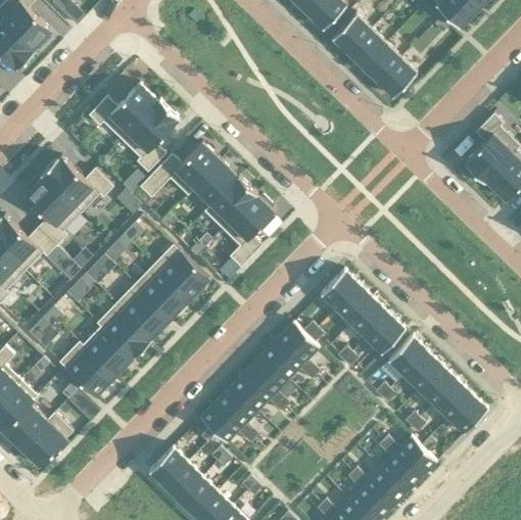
[(4,0),(0,5),(0,18),(32,50),(35,47),(37,49),(50,37),(47,34),(50,31),(28,8),(35,0),(4,0)]
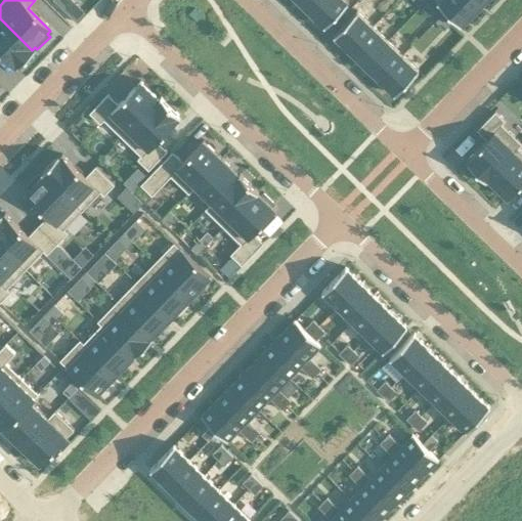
[(293,0),(307,14),(320,0),(293,0)]
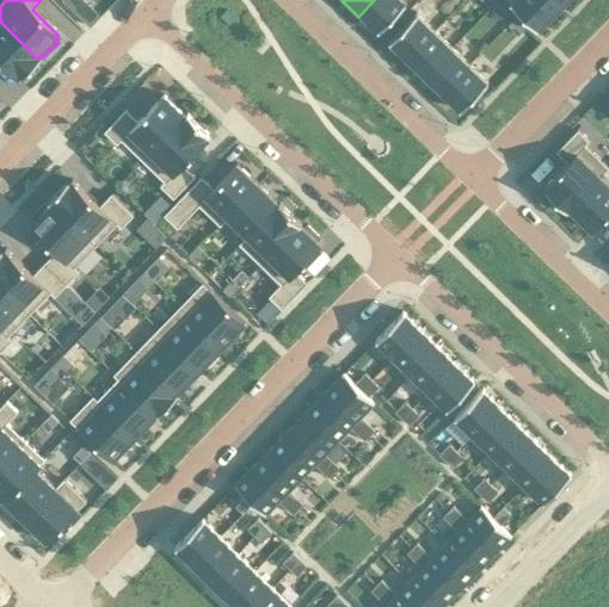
[(405,6),(398,0),(374,0),(358,17),(377,35),(405,6)]
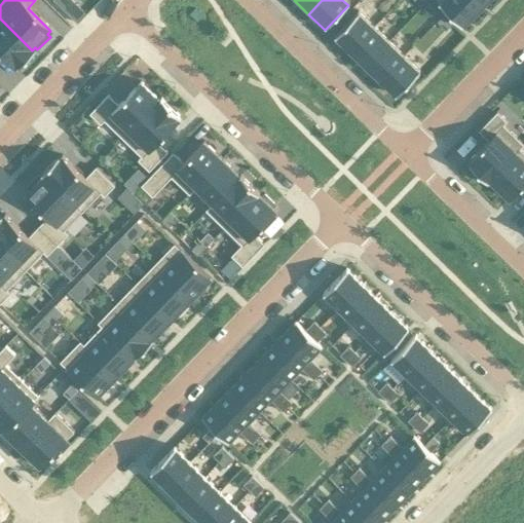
[(420,9),(426,3),(422,0),(411,0),(411,1),(420,9)]
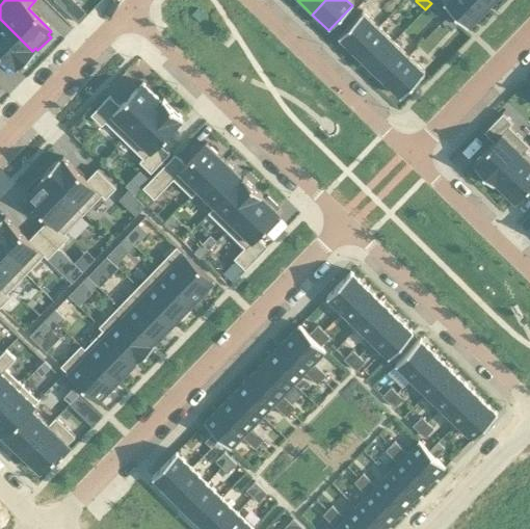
[(482,14),(469,0),(447,0),(442,5),(468,29),(482,14)]
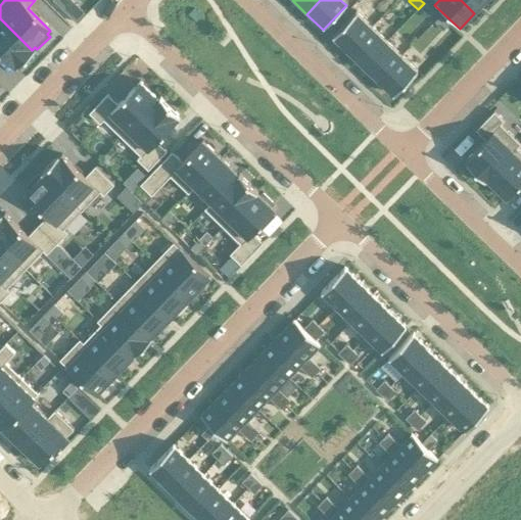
[(486,0),(461,0),(474,13),(486,0)]
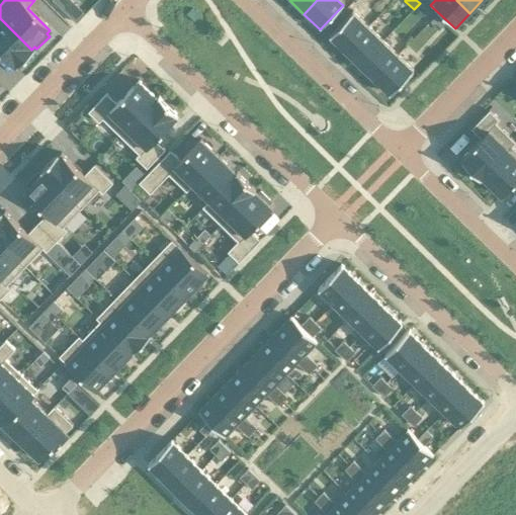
[(429,12),(420,3),(414,9),(423,18),(429,12)]
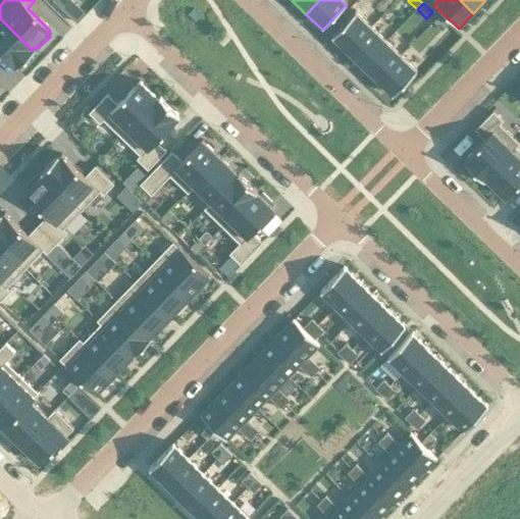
[(76,10),(68,18),(75,26),(84,16),(76,10)]
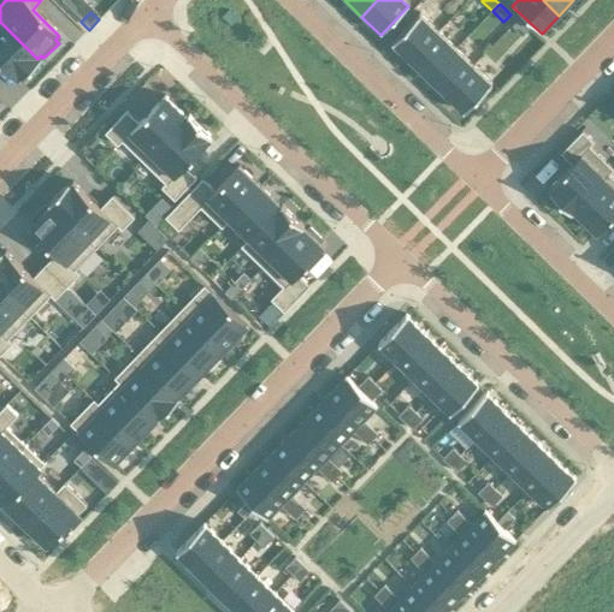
[(408,63),(437,34),(418,16),(390,45),(408,63)]
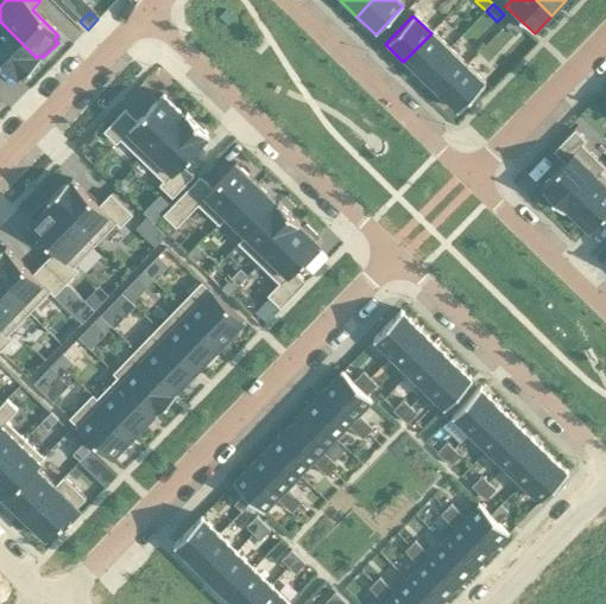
[(521,31),(510,20),(504,27),(515,38),(521,31)]
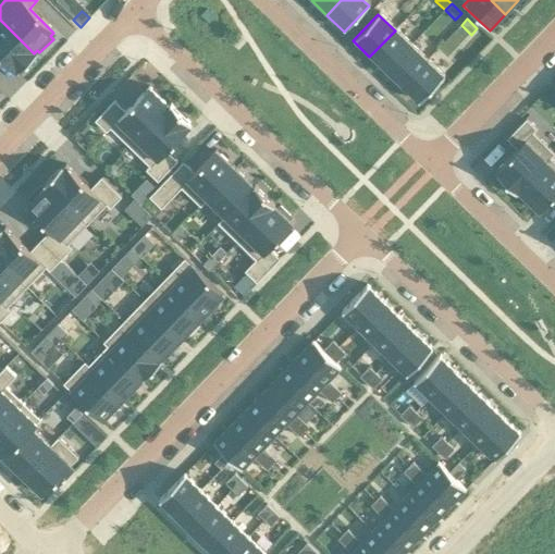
[(0,59),(14,73),(15,72),(17,73),(36,54),(34,53),(0,20),(0,59)]
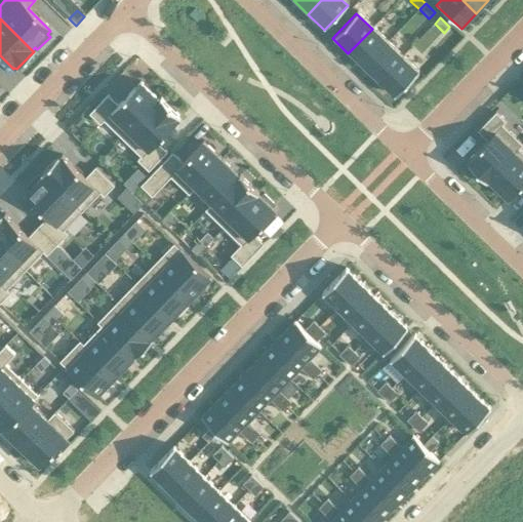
[(387,43),(372,29),(348,53),(363,68),(387,43)]
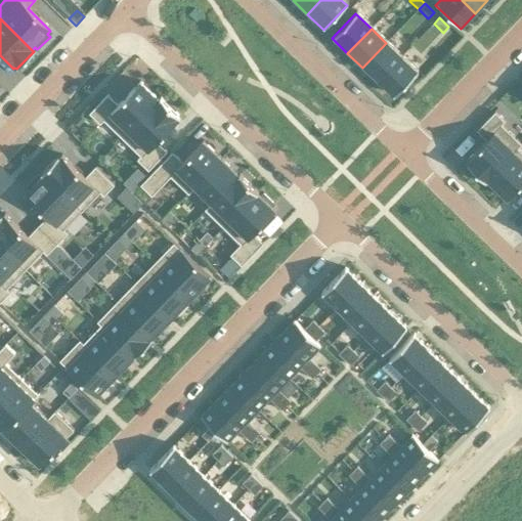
[(401,57),(386,43),(362,68),(378,82),(401,57)]
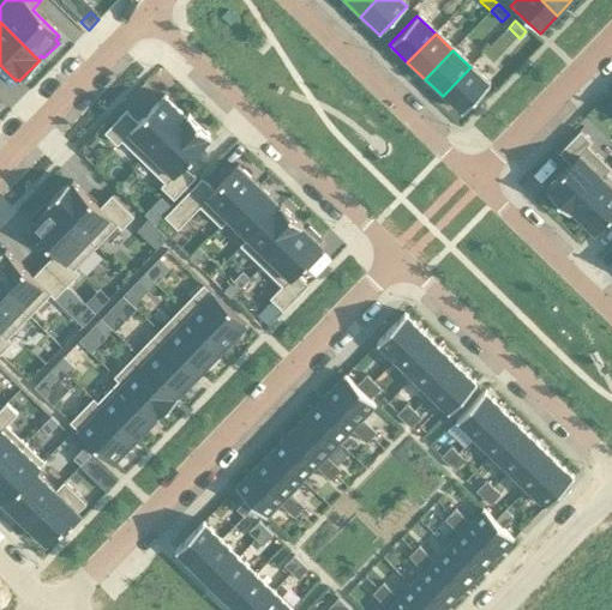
[(489,85),(471,67),(443,96),(461,114),(489,85)]
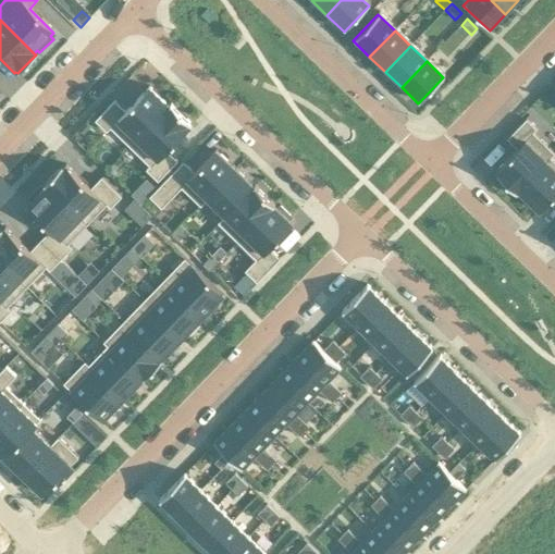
[(128,149),(169,109),(148,88),(124,113),(113,102),(94,123),(106,134),(109,131),(128,149)]
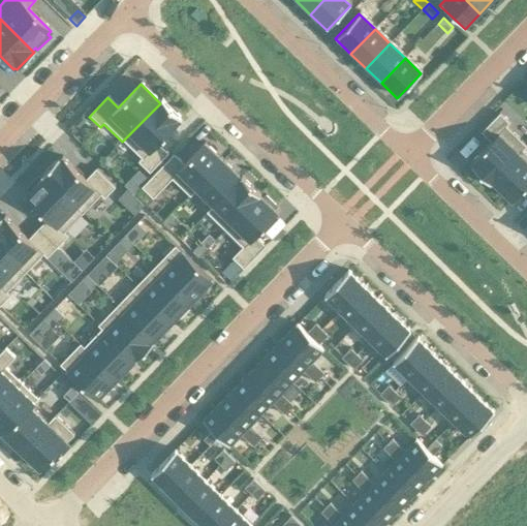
[(161,101),(160,103),(122,142),(141,159),(137,163),(149,175),(166,155),(156,146),(179,122),(178,120),(179,118),(161,101)]
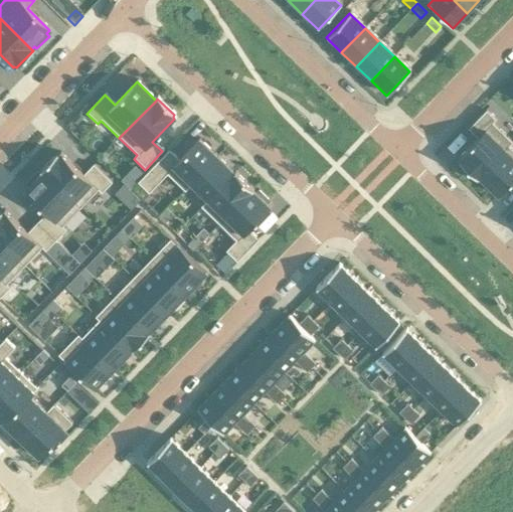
[(458,162),(476,179),(511,143),(492,125),(495,122),(485,112),(467,131),(476,139),(458,159),(460,160),(458,162)]
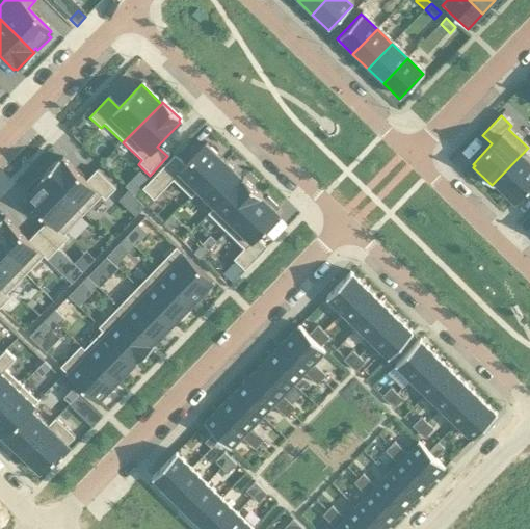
[(196,191),(223,163),(205,144),(184,166),(174,157),(141,190),(153,202),(171,182),(185,194),(189,199),(196,191)]
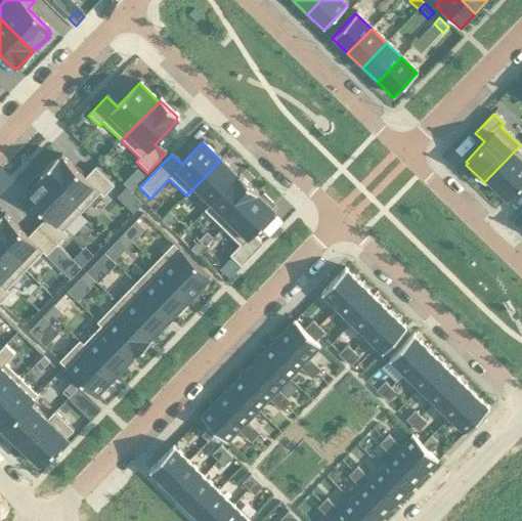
[(520,145),(484,182),(484,183),(486,181),(506,200),(521,182),(521,155),(517,149),(520,146),(520,145)]
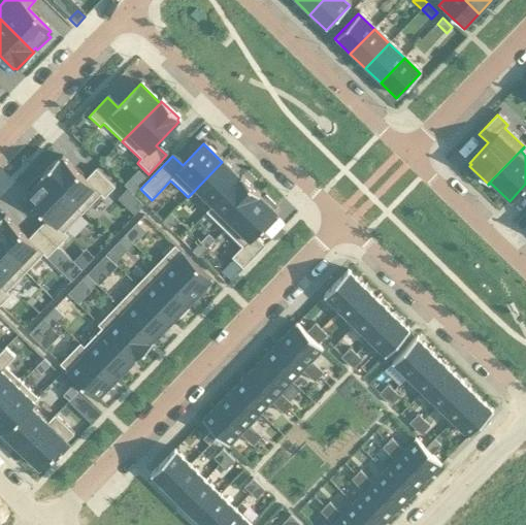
[(42,177),(81,215),(99,196),(103,200),(113,189),(95,170),(85,181),(61,158),(59,160),(58,158),(40,175),(42,177)]
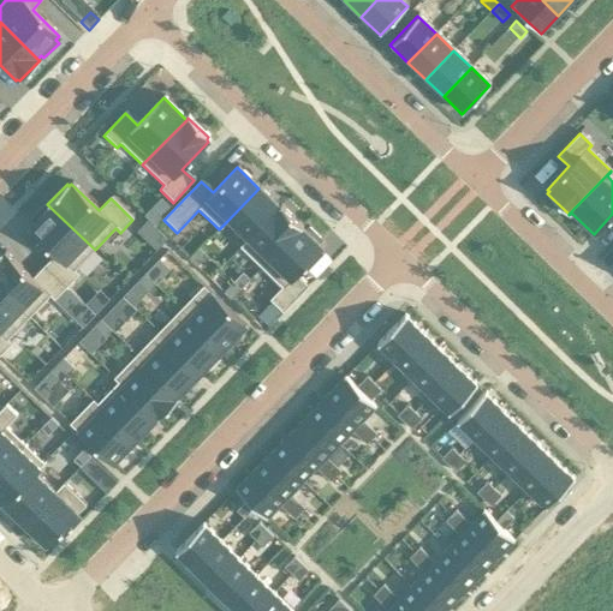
[(259,189),(227,221),(248,241),(280,207),(279,207),(279,208),(275,204),(259,189)]
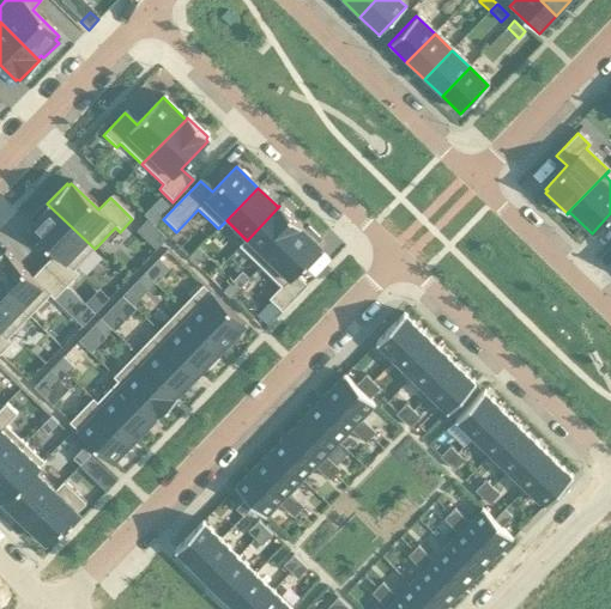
[(54,254),(43,267),(65,288),(78,275),(73,272),(95,249),(49,206),(46,209),(43,206),(29,221),(31,224),(28,229),(54,254)]
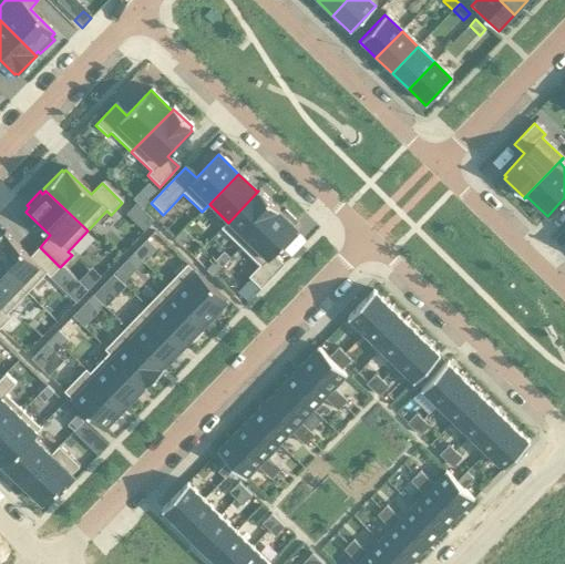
[(258,191),(228,223),(221,231),(240,248),(277,209),(258,191)]
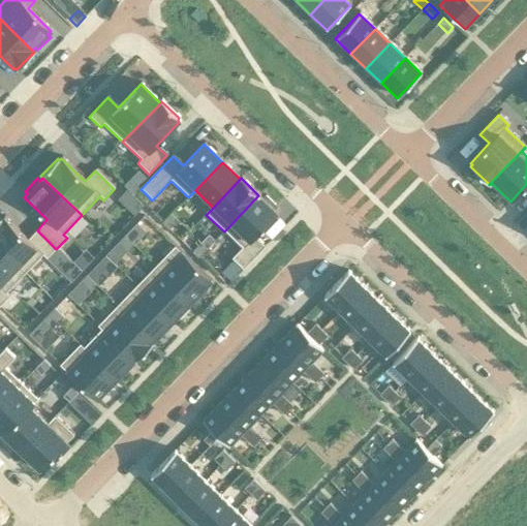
[(258,195),(224,231),(241,249),(230,259),(242,271),(265,248),(254,238),(277,214),(273,211),(275,208),(265,197),(261,199),(258,197),(259,196),(258,195)]
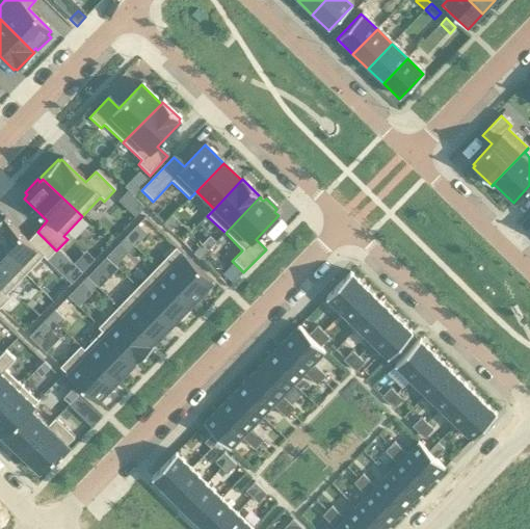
[(162,227),(168,233),(178,223),(171,217),(162,227)]
